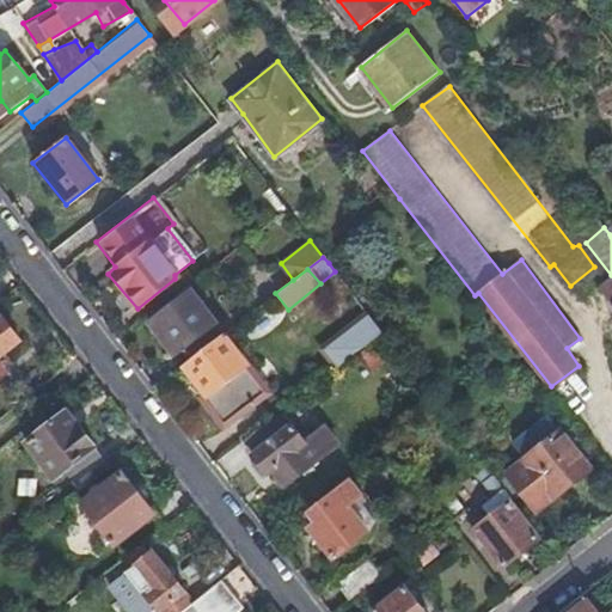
[(611,276),(598,289),(611,307),(611,276)]
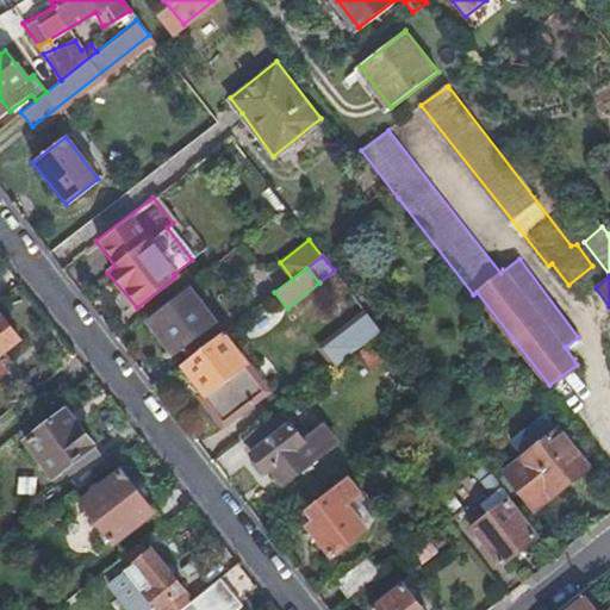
[(187,284),(178,292),(181,298),(150,322),(174,354),(216,321),(187,284)]
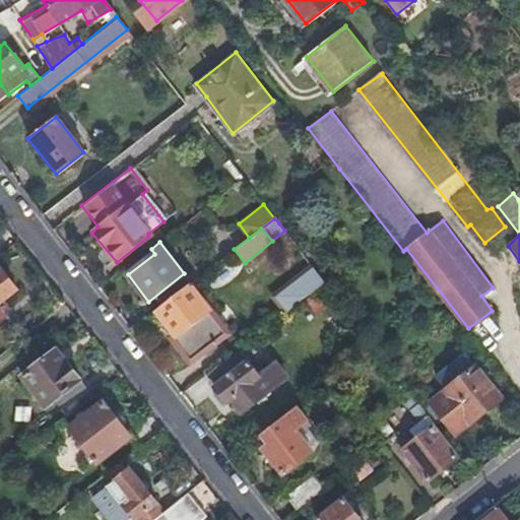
[(305,296),(323,280),(312,266),(294,280),(305,296)]
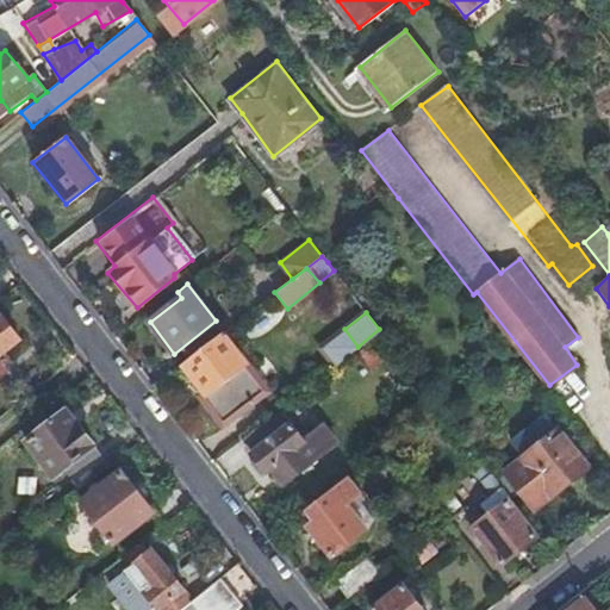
[(0,354),(18,341),(1,317),(0,318),(0,374),(5,372),(0,365),(0,354)]
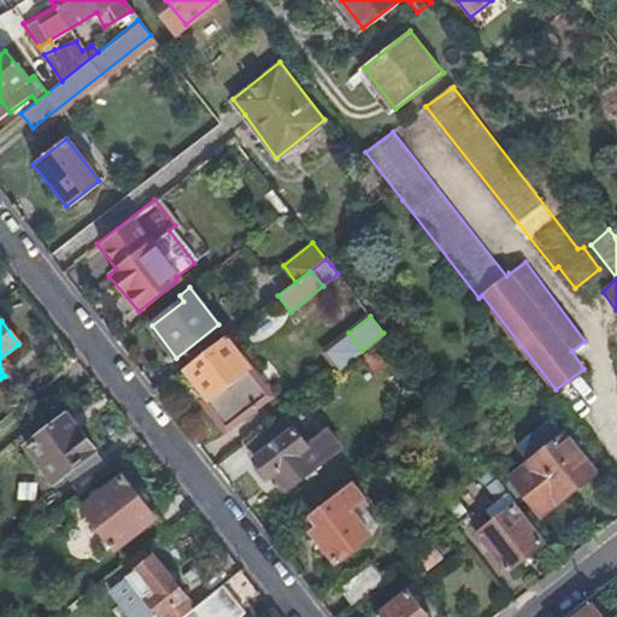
[(327,351),(340,368),(362,351),(348,333),(327,351)]
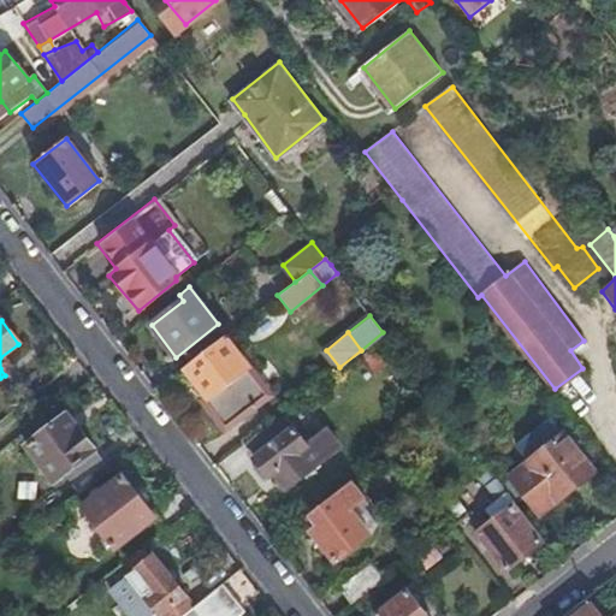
[(227,335),(185,367),(209,398),(206,401),(230,430),(255,410),(256,412),(266,404),(265,402),(279,390),(248,350),(242,354),(227,335)]
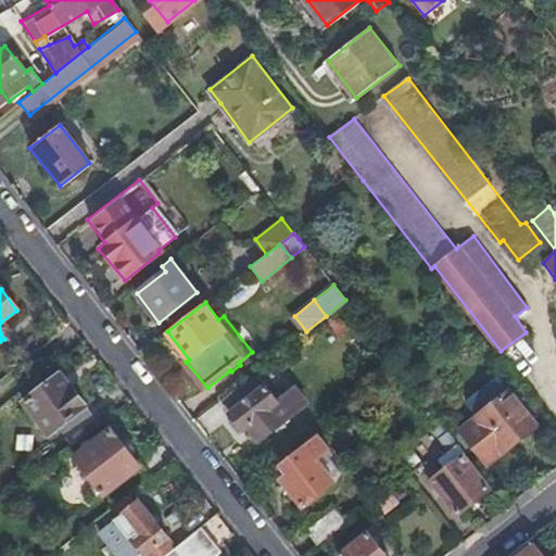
[(253,374),(220,400),(229,412),(228,414),(243,432),(249,428),(260,441),(285,422),(274,408),(277,404),(253,374)]
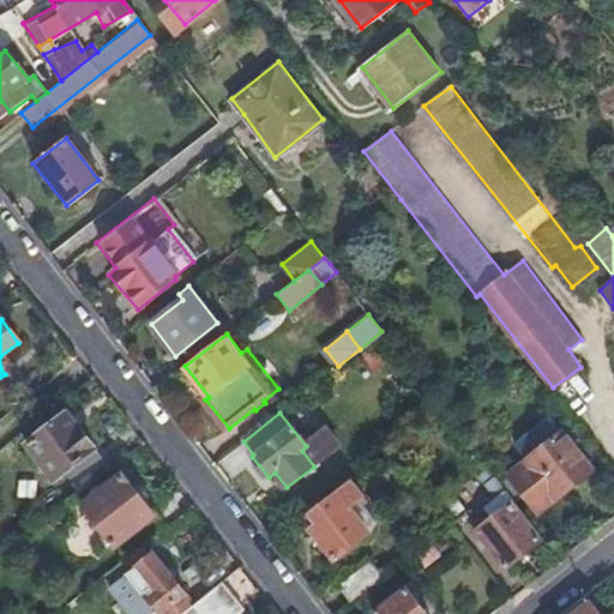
[(80,492),(109,468),(66,415),(26,446),(55,482),(66,474),(80,492)]
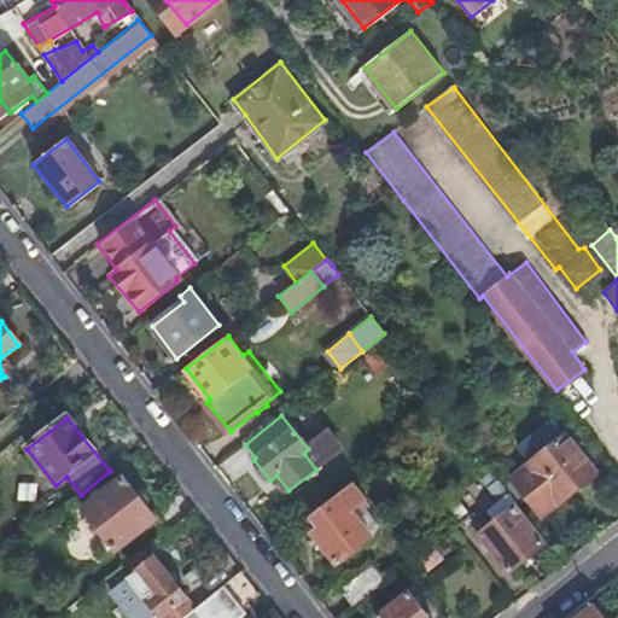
[(567,435),(513,477),(542,514),(595,473),(567,435)]
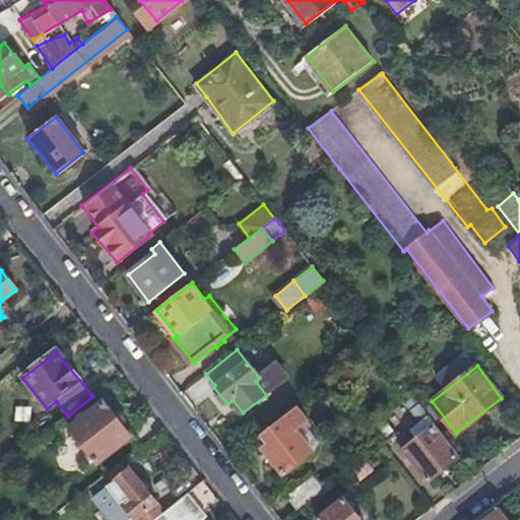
[(433,426),(436,423),(413,395),(405,401),(426,430),(402,450),(425,480),(456,457),(433,426)]
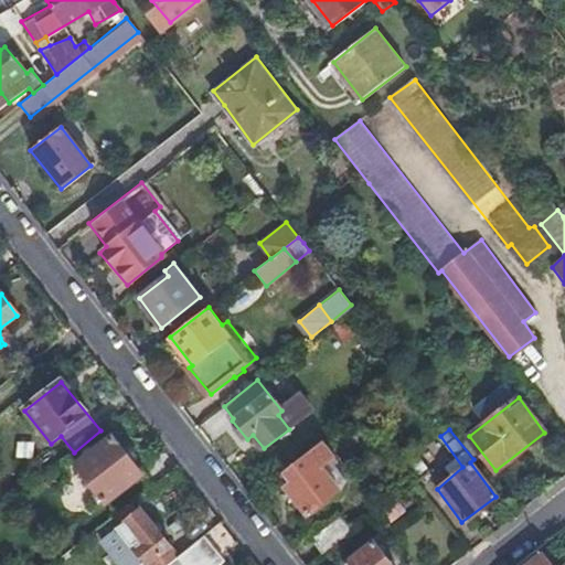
[(113,439),(76,466),(106,504),(142,477),(113,439)]
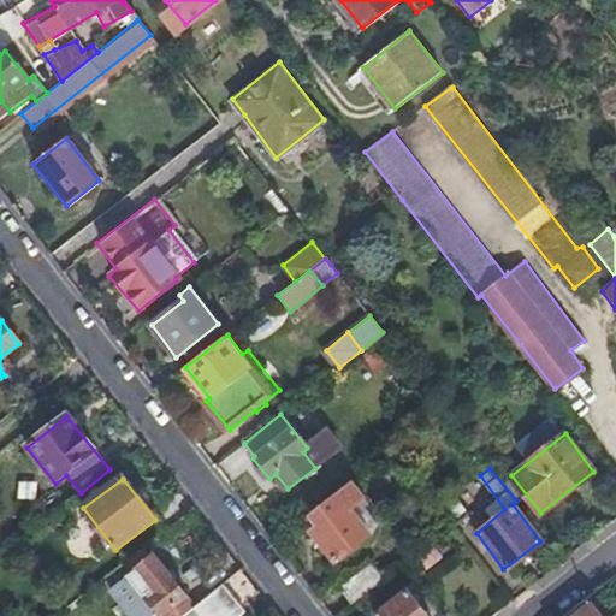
[(350,483),(308,514),(319,525),(309,533),(336,564),(367,540),(372,535),(378,526),(363,508),(366,502),(350,483)]
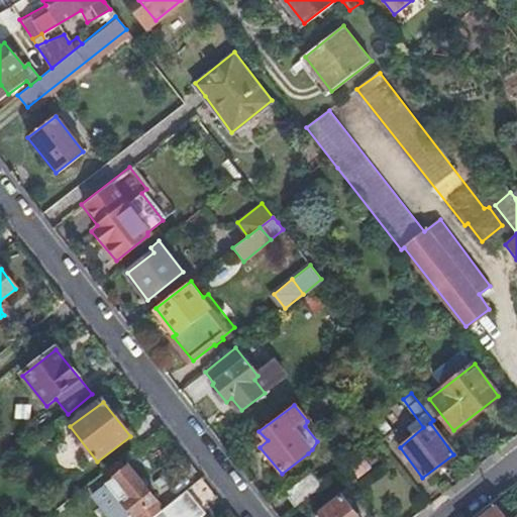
[(286,493),(296,506),(321,487),(311,473),(286,493)]
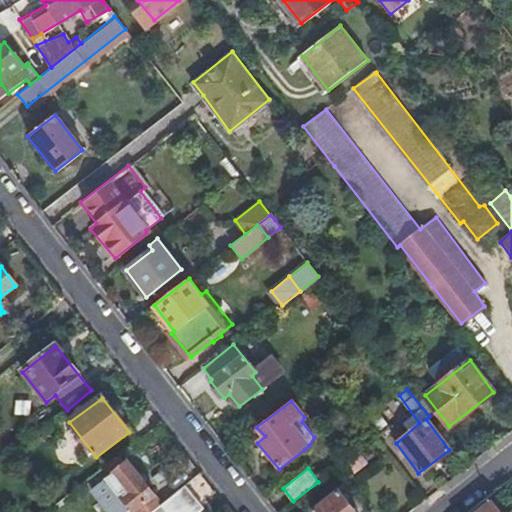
[(152,511),(163,503),(135,471),(99,499),(109,511),(152,511)]
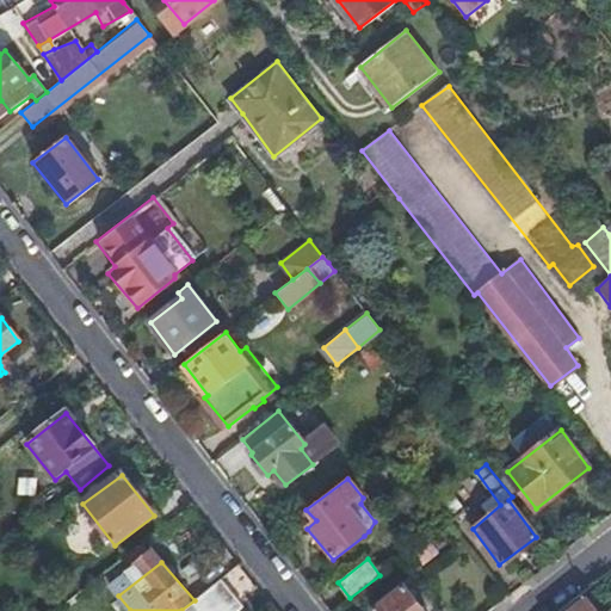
[(236,610),(244,606),(222,579),(195,600),(181,610),(236,610)]
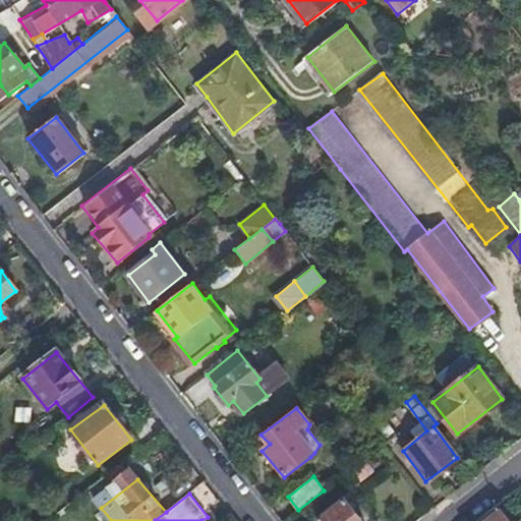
[(71,510),(68,505),(63,509),(66,514),(71,510)]
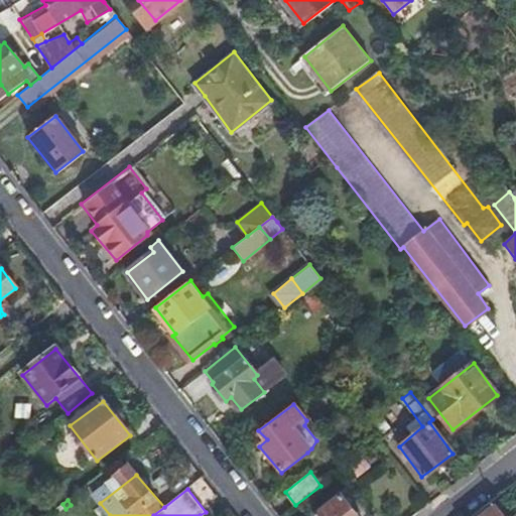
[(358,515),(348,502),(329,515),(358,515)]
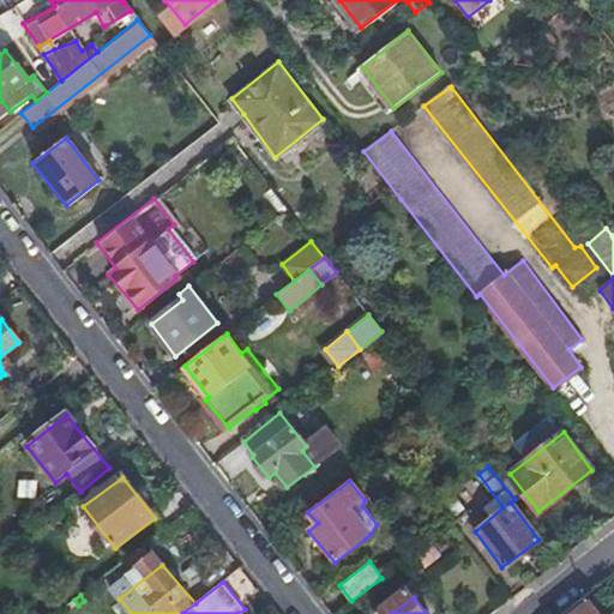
[(602,613),(591,600),(572,613),(602,613)]
